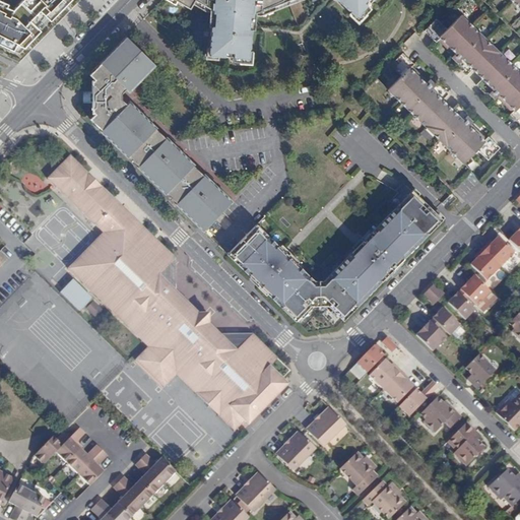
[(0,0),(0,40),(19,50),(68,0),(21,0),(15,6),(8,3),(9,1),(6,0),(0,0)]
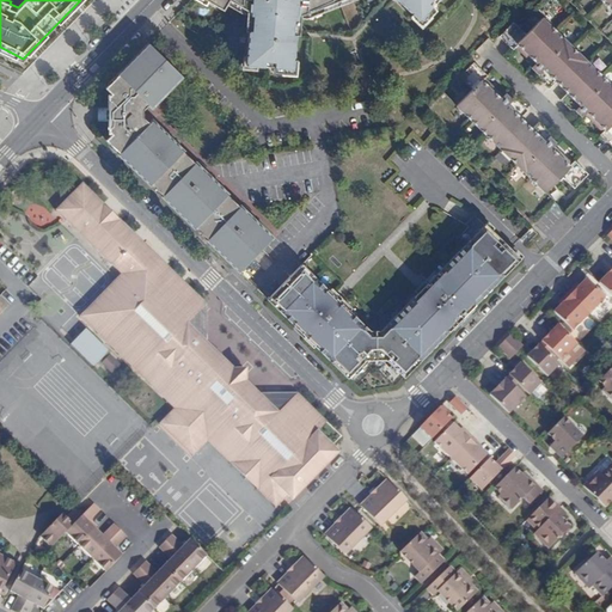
[(206,0),(222,10),(228,0),(243,8),(251,8),(255,14),(254,31),(249,31),(246,65),(264,67),(264,62),(275,62),(274,69),(292,72),(295,35),(291,35),(292,18),(298,13),(305,13),(340,0),(397,0),(421,22),(433,8),(428,4),(430,0),(206,0)]
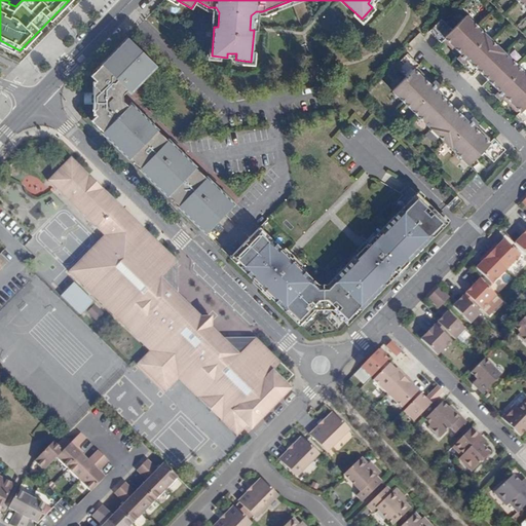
[(525,0),(516,0),(525,9),(525,0)]
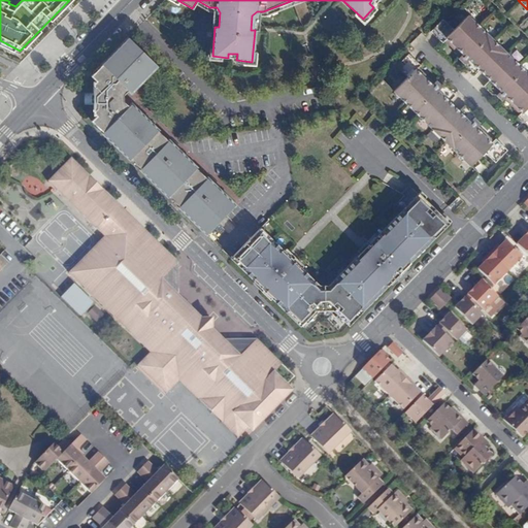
[(442,19),(430,31),(442,43),(447,38),(462,54),(458,58),(464,64),(465,68),(464,68),(473,76),(480,70),(489,79),(483,86),(492,95),(492,94),(496,95),(502,100),(506,96),(522,111),(518,116),(527,126),(527,73),(467,15),(453,29),(442,19)]
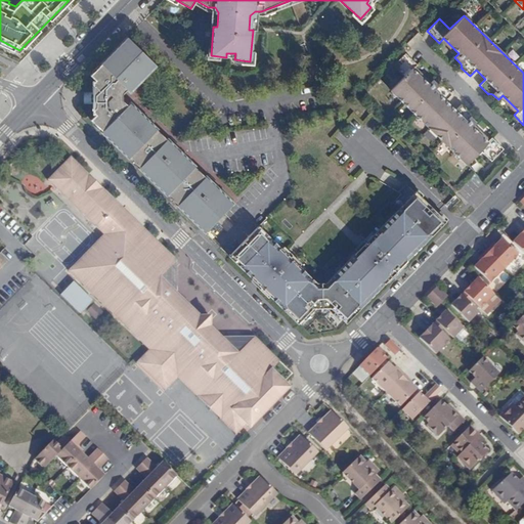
[(120,149),(122,151),(129,159),(129,158),(139,167),(138,168),(166,195),(167,194),(177,205),(177,206),(205,232),(232,204),(205,177),(204,177),(193,167),(194,167),(167,139),(166,140),(156,130),(157,130),(130,103),(126,107),(122,103),(122,92),(126,88),(129,92),(156,64),(127,37),(100,63),(101,64),(90,76),(95,81),(94,82),(92,82),(92,87),(91,87),(92,93),(92,102),(92,108),(93,114),(94,114),(96,115),(91,120),(102,131),(101,132),(120,149)]
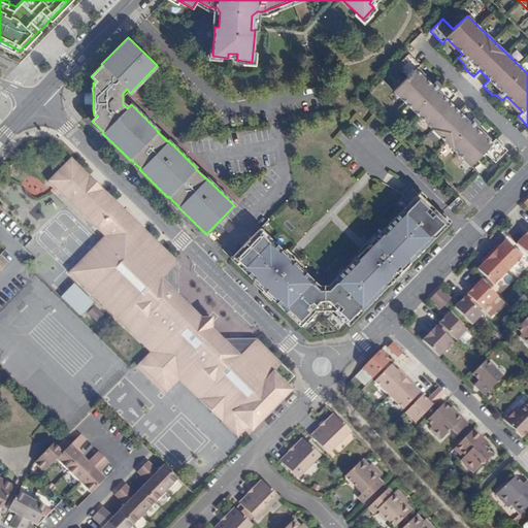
[(455,95),(446,87),(442,88),(441,87),(442,87),(436,81),(432,86),(417,70),(421,66),(408,54),(397,66),(407,77),(394,91),(470,166),(485,152),(495,162),(507,150),(496,138),(491,142),(475,128),(480,123),(473,118),(473,113),(465,104),(459,110),(449,101),(455,95)]
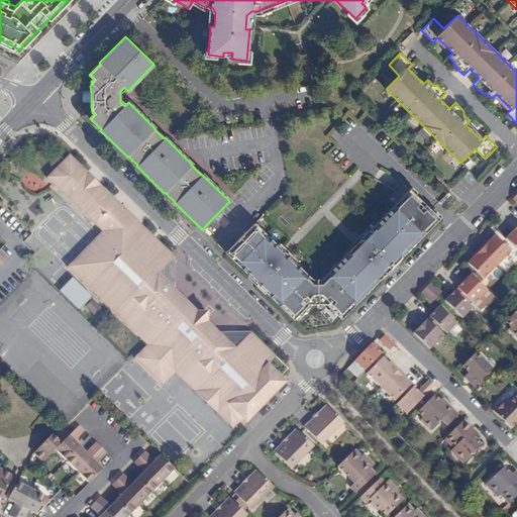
[(247,423),(287,383),(283,379),(269,365),(276,356),(262,342),(251,332),(235,348),(208,322),(208,314),(205,311),(197,311),(159,274),(174,257),(119,204),(118,204),(116,203),(117,202),(70,156),(50,175),(55,180),(52,182),(68,197),(70,194),(80,204),(77,207),(91,220),(95,217),(98,219),(94,223),(103,231),(95,239),(101,245),(98,248),(104,253),(98,260),(94,255),(79,272),(95,288),(97,286),(106,294),(104,297),(124,316),(121,320),(145,343),(148,340),(150,342),(137,355),(149,367),(156,360),(160,366),(153,372),(166,383),(179,370),(181,372),(178,375),(190,387),(193,384),(197,388),(194,391),(219,415),(230,403),(235,407),(229,413),(232,416),(236,412),(247,423)]
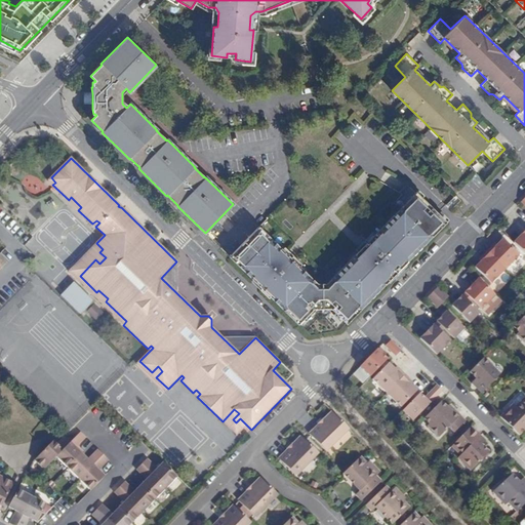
[(259,233),(256,230),(232,254),(235,257),(233,259),(238,266),(240,264),(256,279),(254,281),(272,297),(274,295),(287,309),(285,311),(297,323),(312,309),(332,309),(348,323),(348,322),(360,311),(358,309),(388,278),(390,280),(395,275),(388,269),(392,265),(398,271),(406,263),(404,260),(432,233),(434,235),(443,225),(441,223),(444,220),(416,194),(404,206),(406,209),(379,236),(377,234),(357,254),(359,256),(332,284),(330,282),(326,286),(318,286),(314,282),(312,284),(298,272),(300,269),(283,252),(281,254),(265,238),(267,236),(261,231),(259,233)]
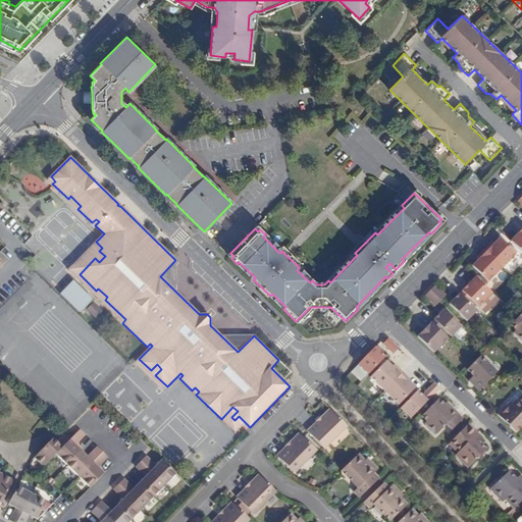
[(68,199),(77,209),(81,206),(70,196),(68,199)]
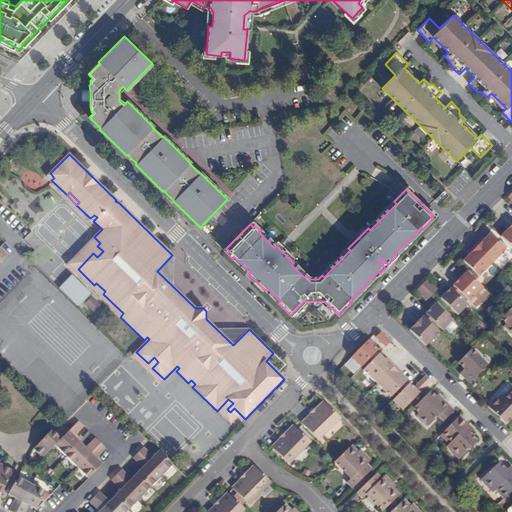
[(394,201),(368,228),(370,230),(396,204),(394,201)]
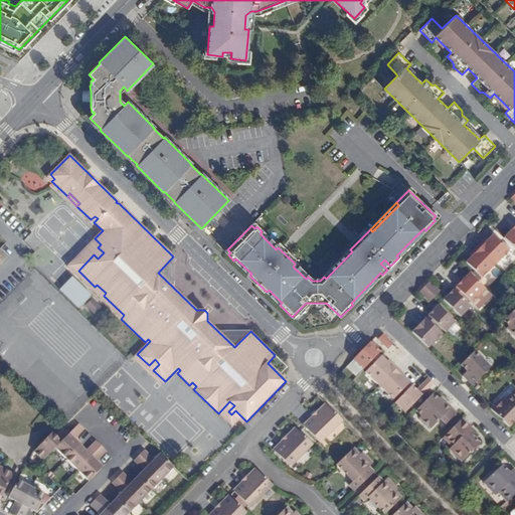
[(514,227),(504,238),(514,248),(514,227)]
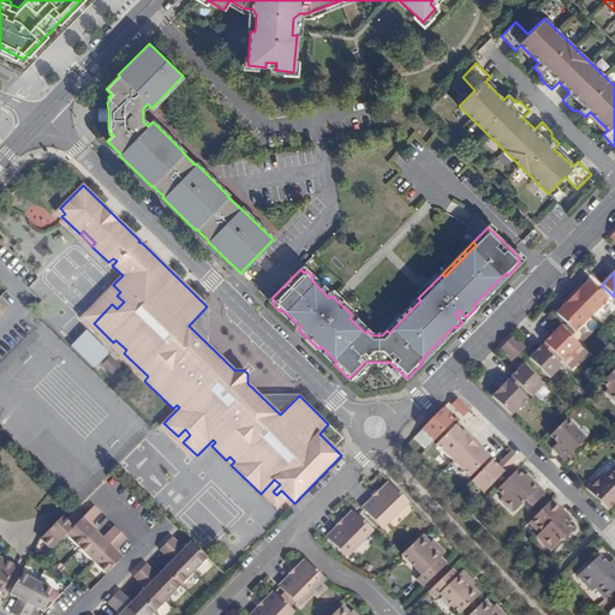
[(473,305),(476,308),(508,275),(506,273),(473,305)]
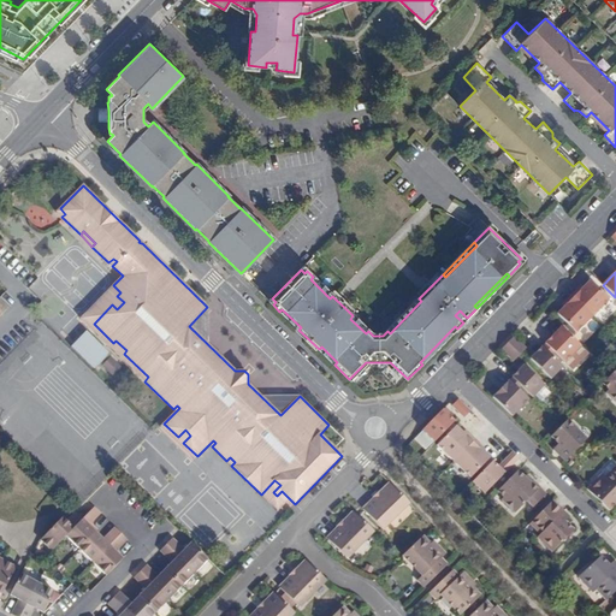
[(332,296),(313,277),(311,279),(330,298),(332,296)]
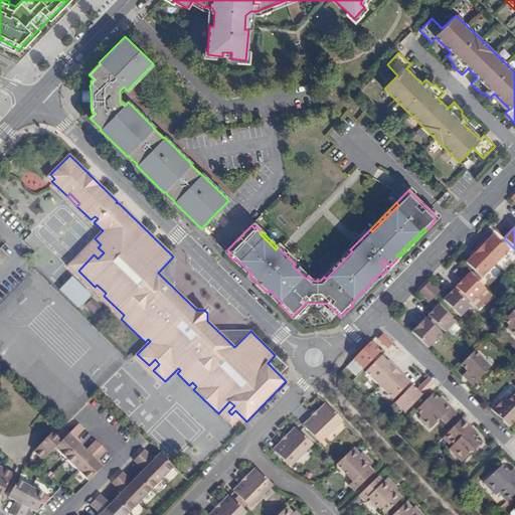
[(495,236),(481,250),(498,267),(511,252),(495,236)]
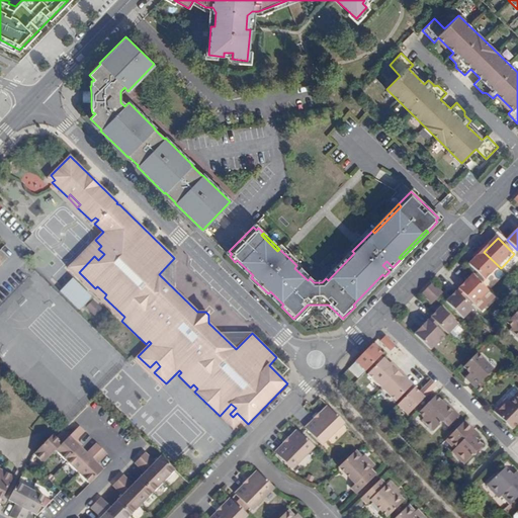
[(68,268),(121,321),(124,317),(104,297),(106,294),(97,286),(95,288),(79,272),(94,256),(98,260),(104,254),(98,249),(101,246),(95,240),(68,268)]
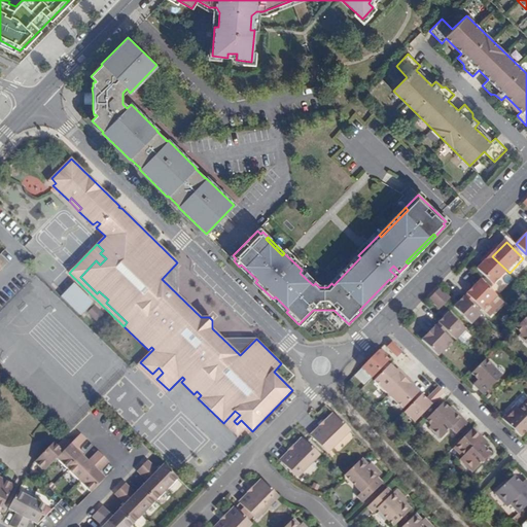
[(358,255),(331,283),(334,285),(360,257),(358,255)]
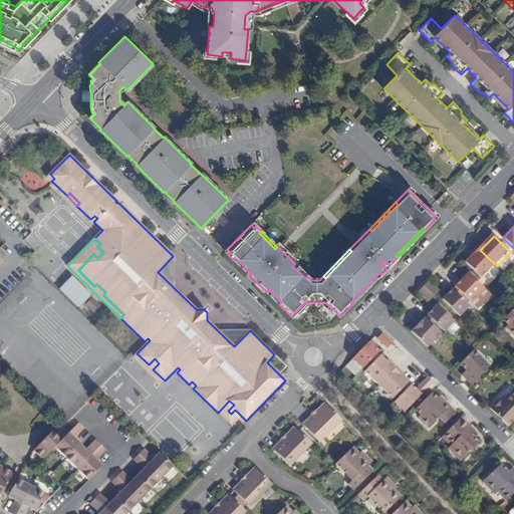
[(497,266),(480,250),(467,264),(483,280),(497,266)]
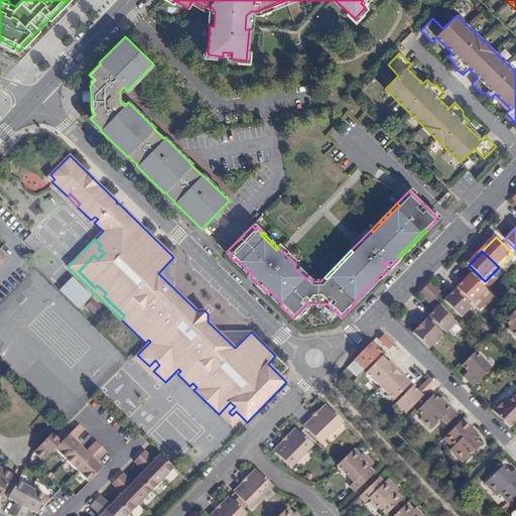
[(236,259),(234,261),(250,276),(252,274),(236,259)]
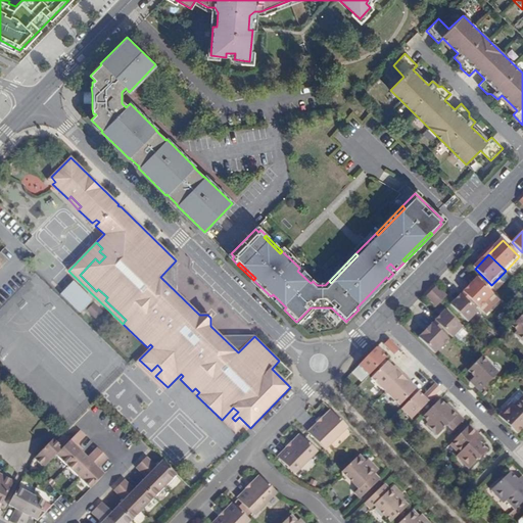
[(390,264),(387,267),(386,268),(393,274),(393,273),(396,270),(390,264)]
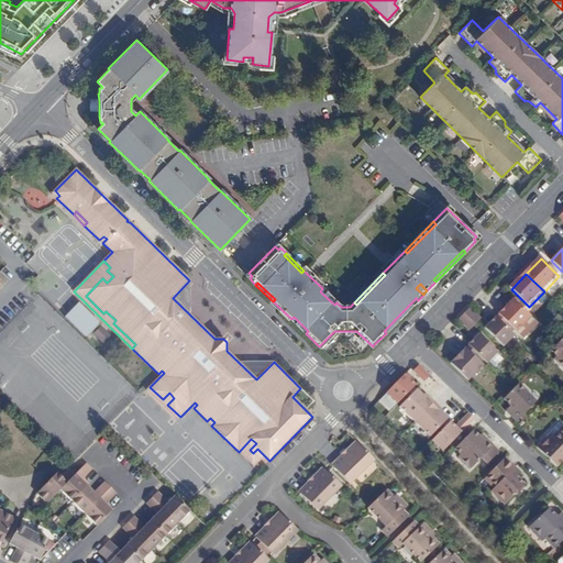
[(337,302),(322,288),(320,291),(334,305),(337,302)]
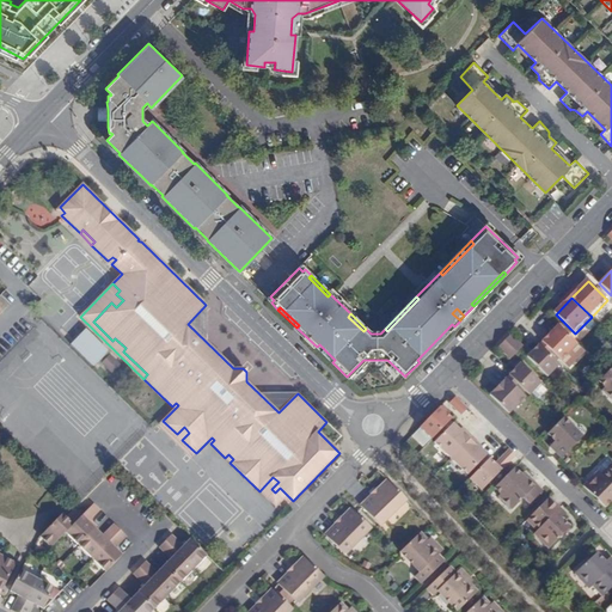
[(420,362),(421,361),(454,326),(452,324),(417,360),(420,362)]
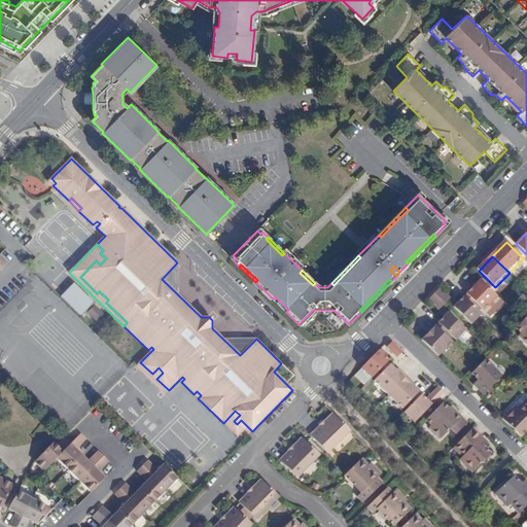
[(496,296),(480,280),(466,294),(475,302),(483,310),(496,296)]
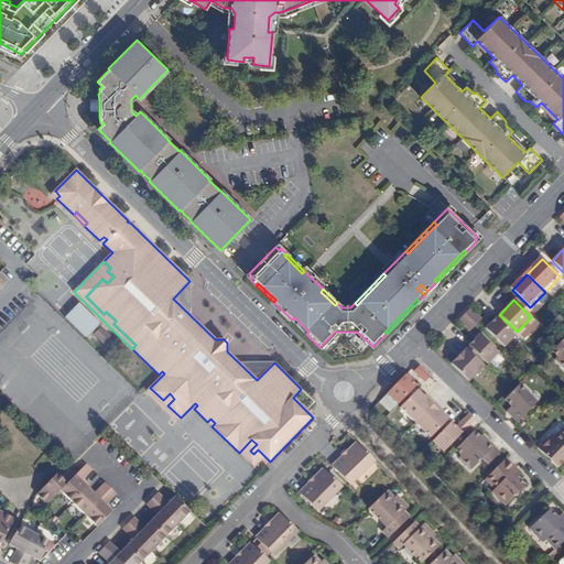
[(78,301),(64,315),(86,336),(100,322),(78,301)]
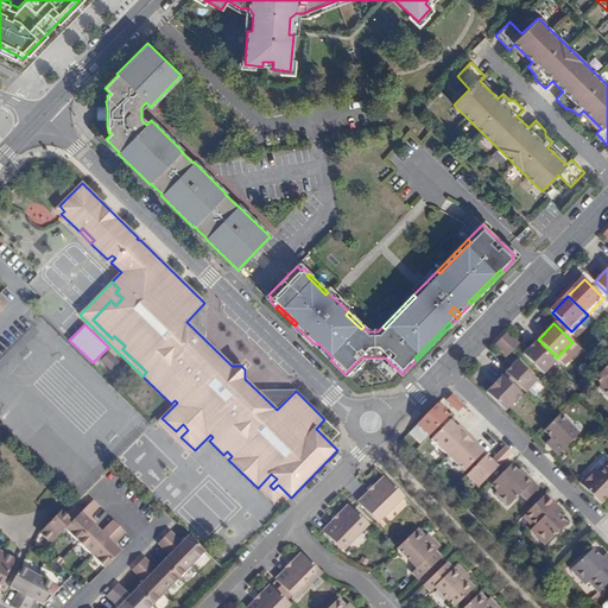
[(510,335),(507,333),(504,336),(501,339),(513,350),(519,344),(510,335)]
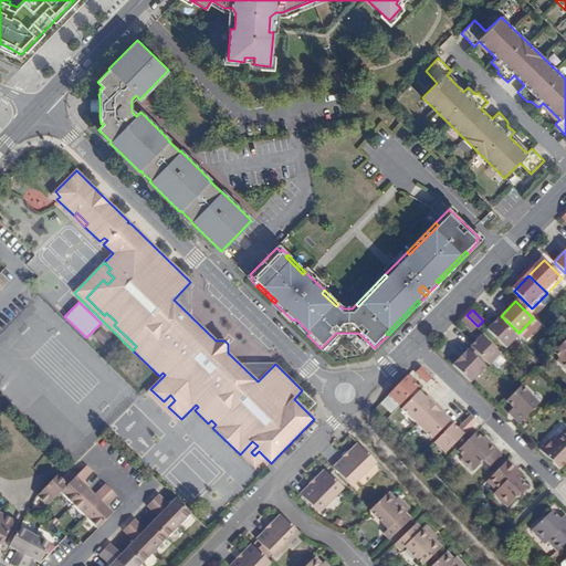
[(478,326),(467,315),(463,320),(461,322),(462,324),(472,332),(478,326)]
